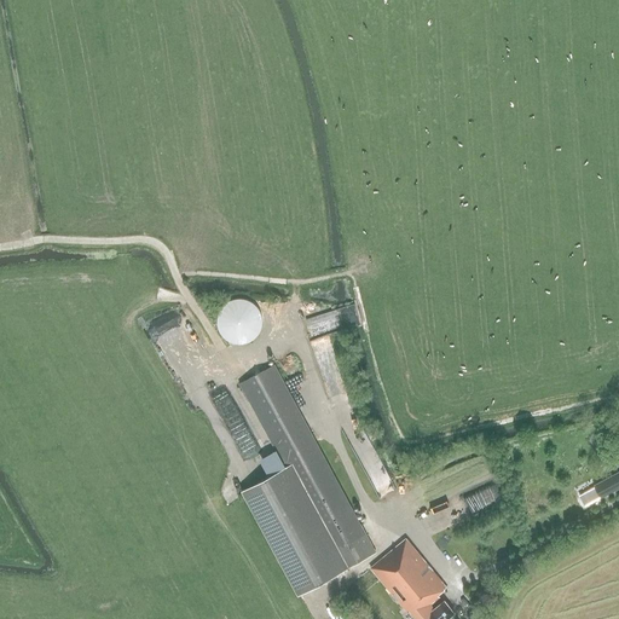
[(285,468),(243,491),(246,495),(300,594),(376,553),(275,365),(239,383),(285,468)]
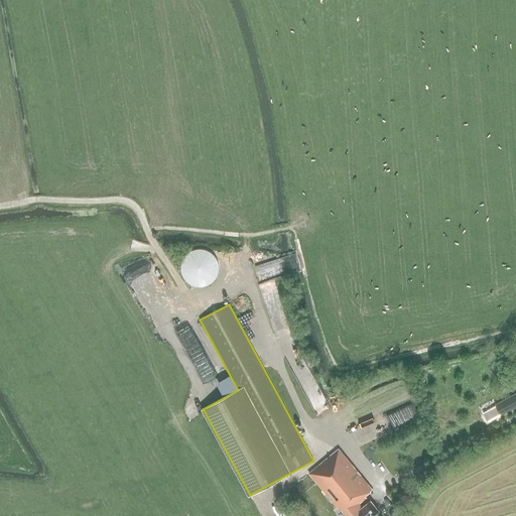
[(224,382),(204,340),(189,347),(210,389),(224,382)]
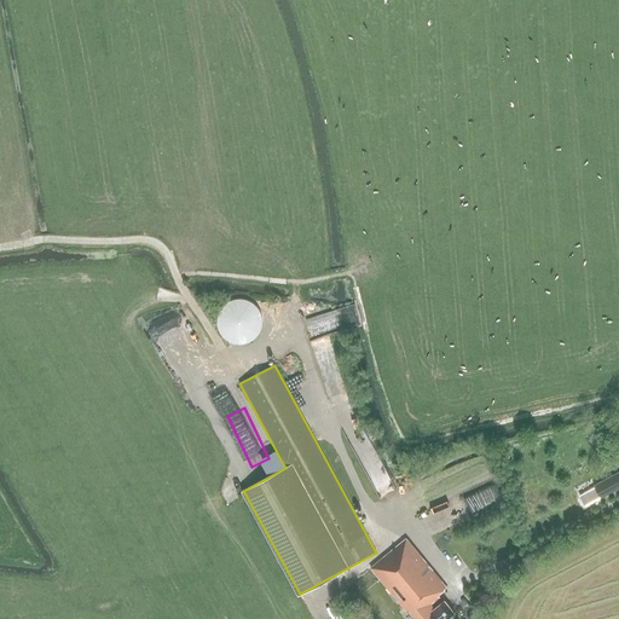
[(618,487),(618,472),(618,470),(593,484),(601,498),(618,487)]
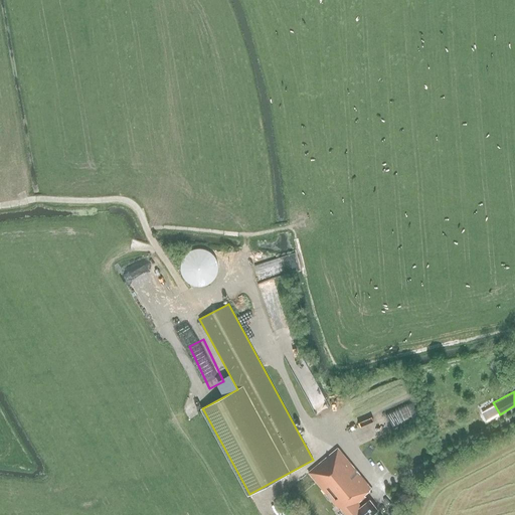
[(371,514),(378,510),(370,500),(360,507),(357,503),(365,497),(364,495),(371,489),(337,449),(308,473),(338,509),(340,508),(345,514),(371,514)]
